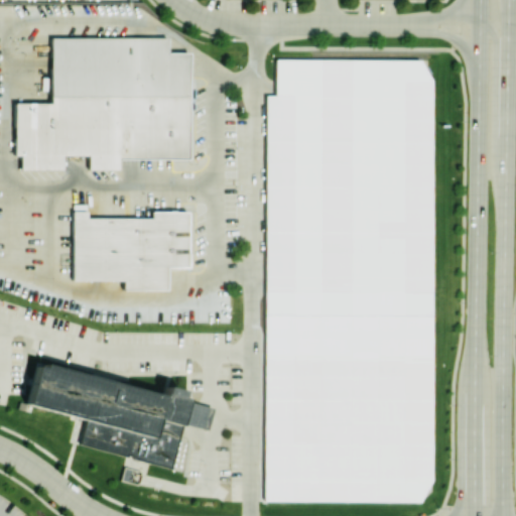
[(189,157),(188,51),(166,51),(166,36),(49,36),(50,102),(13,102),(13,154),(20,154),(20,168),(61,168),(61,154),(87,154),(87,168),(119,168),(119,158),(189,157)]
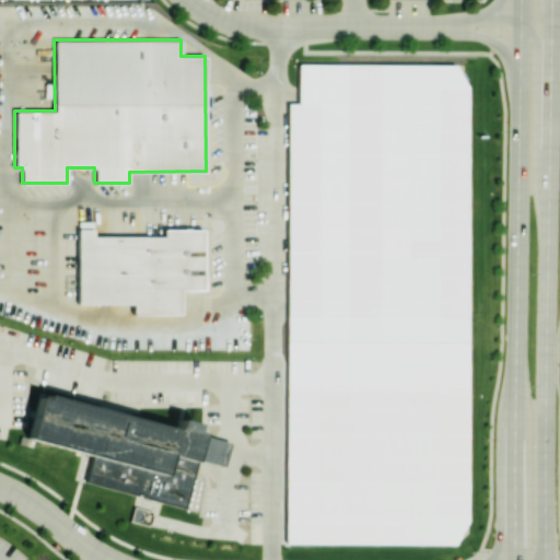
[(288,544),(291,105),(301,105),(302,65),(461,66),(474,88),(474,315),(468,315),(468,520),(454,545),(288,544)]
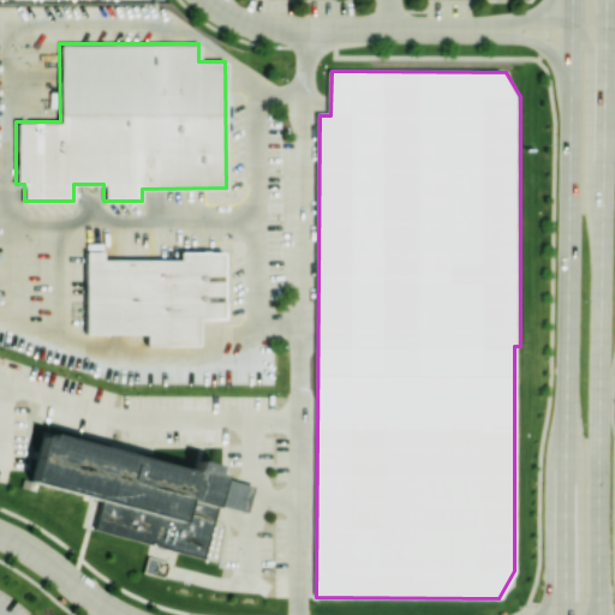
[(85,333),(145,333),(145,344),(198,344),(198,317),(224,317),(224,250),(179,250),(179,258),(102,258),(102,250),(85,250),(85,333)]
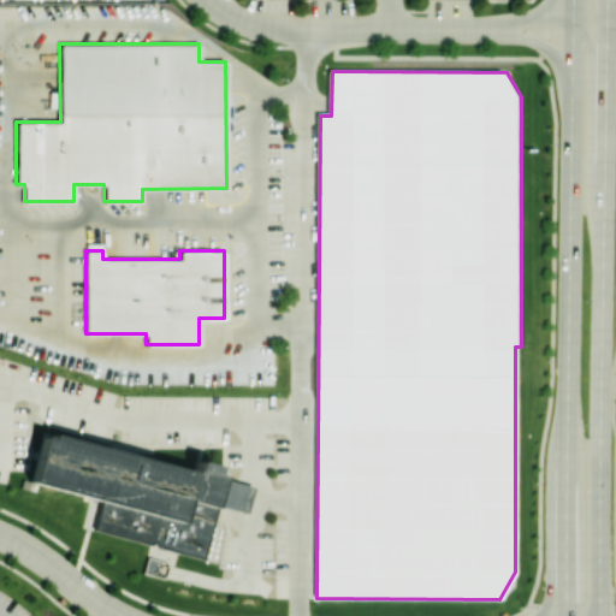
[(195,458),(217,463),(214,474),(221,475),(214,502),(213,505),(215,507),(202,558),(93,531),(101,499),(30,481),(43,430),(193,468),(195,458)]
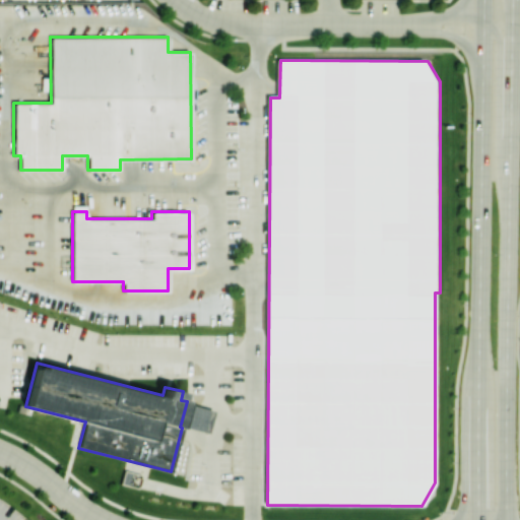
[(212,408),(206,431),(195,428),(181,424),(187,401),(201,405),(212,408)]
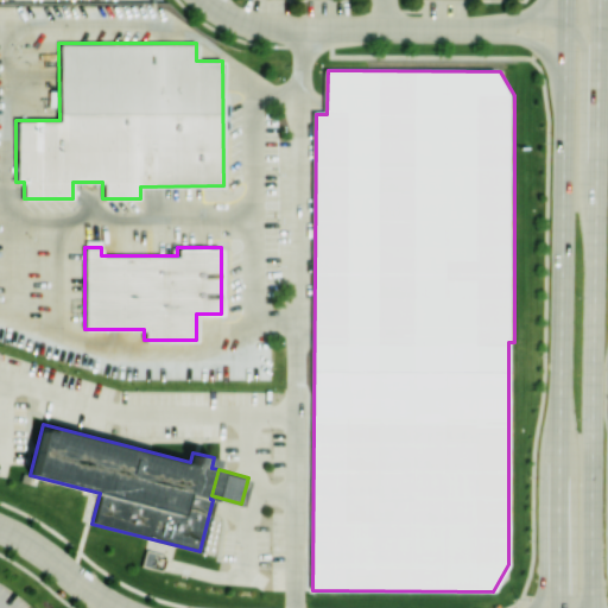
All buildings are outlined.
